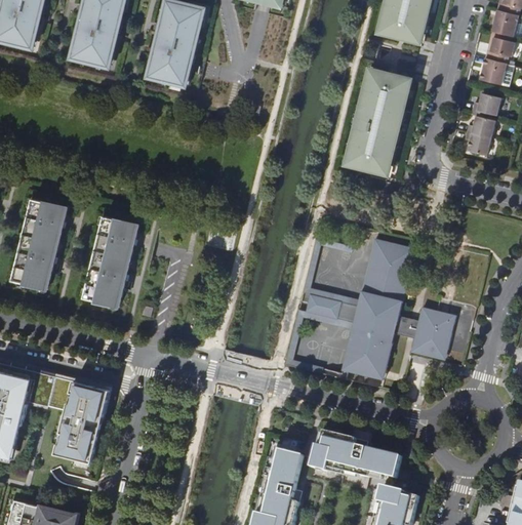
[(4,0),(0,17),(0,39),(32,47),(43,0),(4,0)]
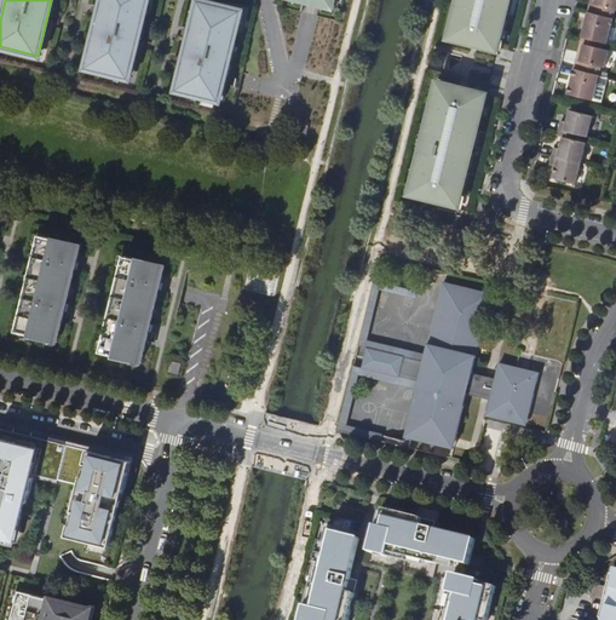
[(102,0),(86,67),(128,78),(147,0),(102,0)]
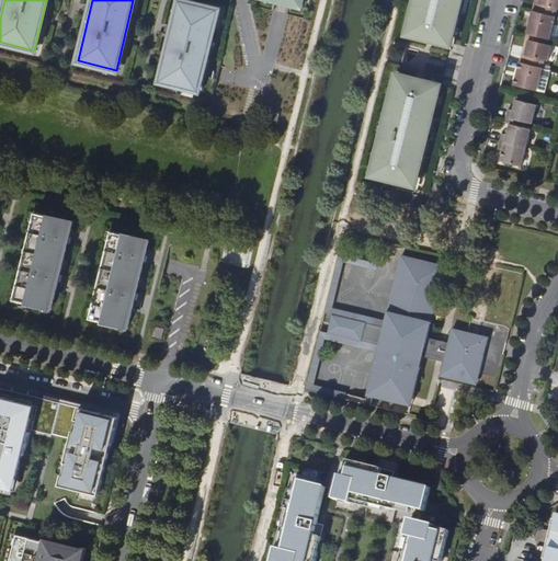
[(179,0),(160,81),(198,90),(202,77),(205,64),(218,9),(181,0),(179,0)]
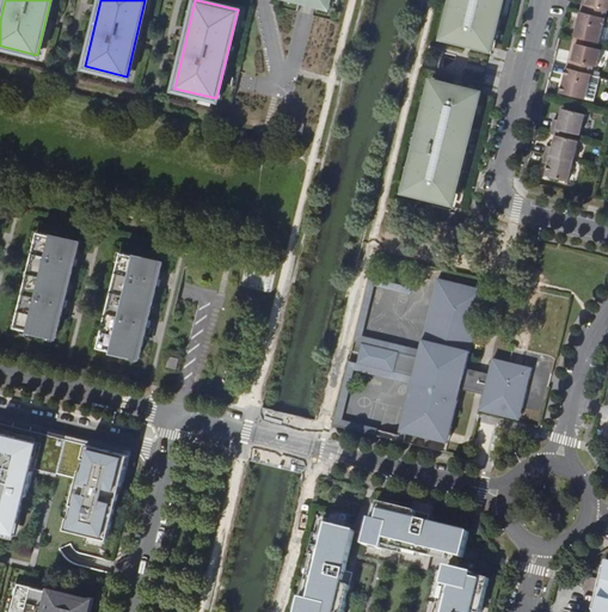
[(314,2),(304,0),(298,0),(298,1),(295,12),(312,16),(314,5),(314,2)]
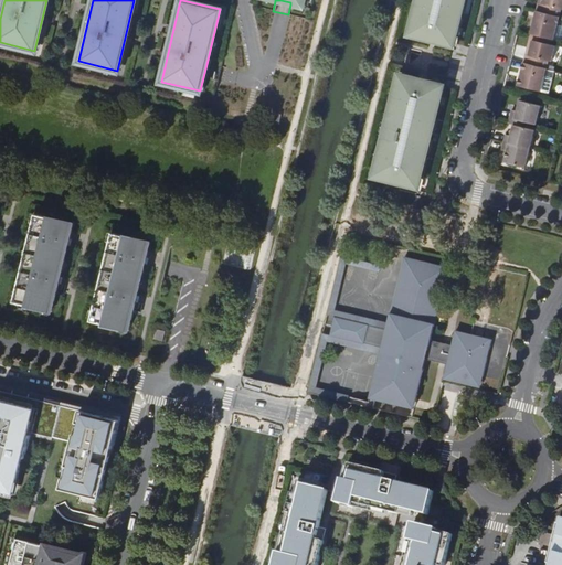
[(451,44),(462,0),(417,0),(410,33),(451,44)]
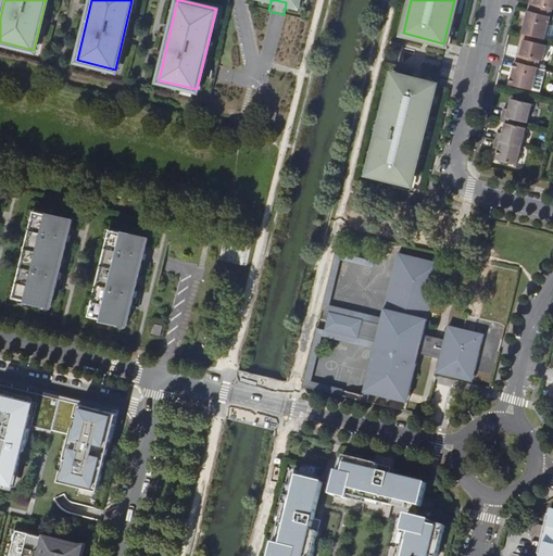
[(527,2),(526,10),(548,16),(550,9),(552,9),(552,0),(530,0),(530,3),(527,2)]
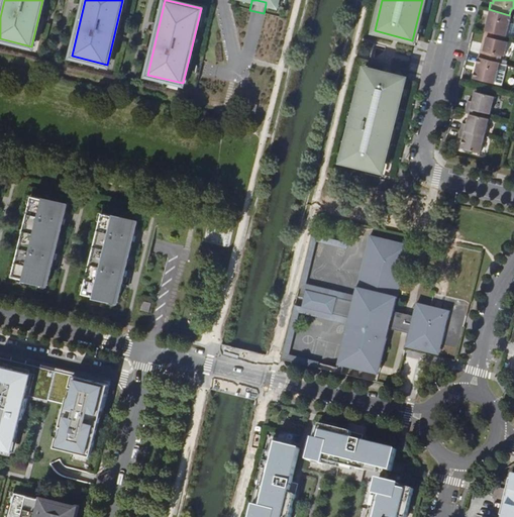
[(509,15),(489,9),(483,30),(504,35),(509,15)]
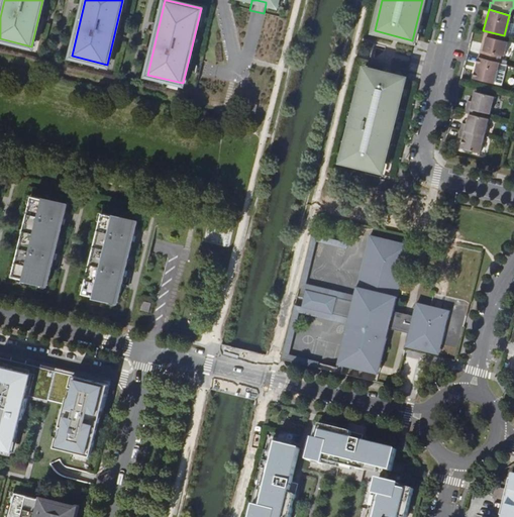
[(483,33),(479,49),(482,49),(483,43),(485,36),(497,39),(497,36),(483,33)]
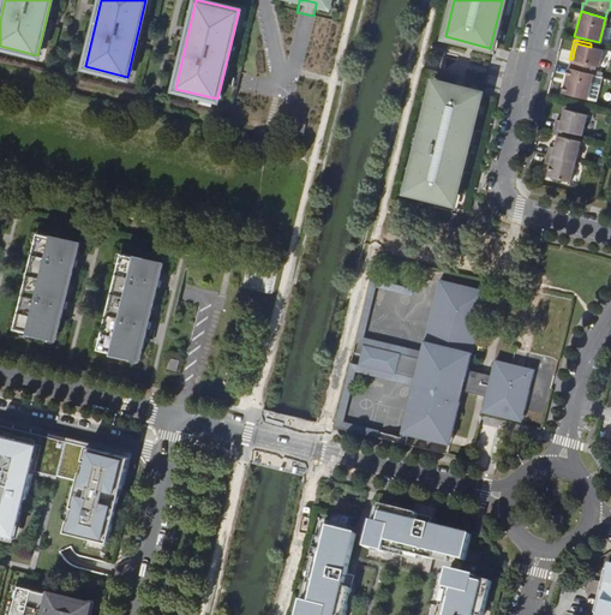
[(569,59),(567,67),(592,73),(594,66),(598,66),(601,49),(591,47),(576,43),(574,52),(573,59),(569,59)]
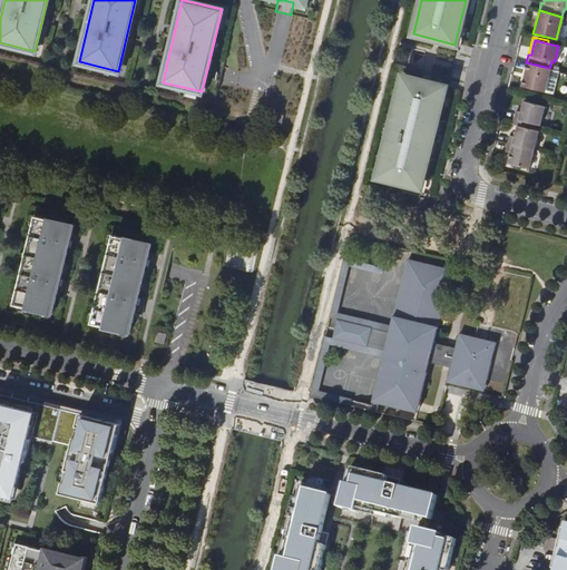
[(549,68),(526,62),(520,86),(544,91),(549,68)]
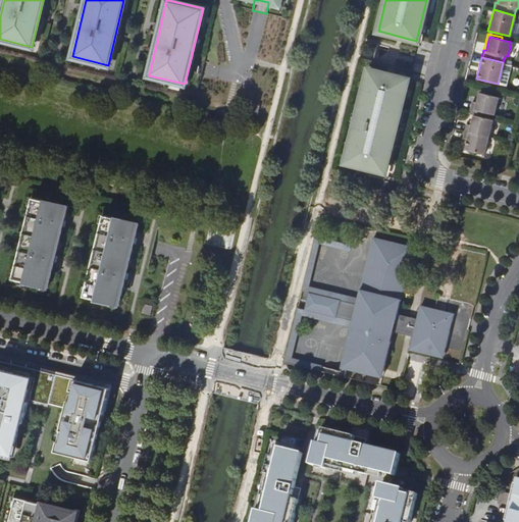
[(191,59),(188,71),(199,74),(202,61),(191,59)]
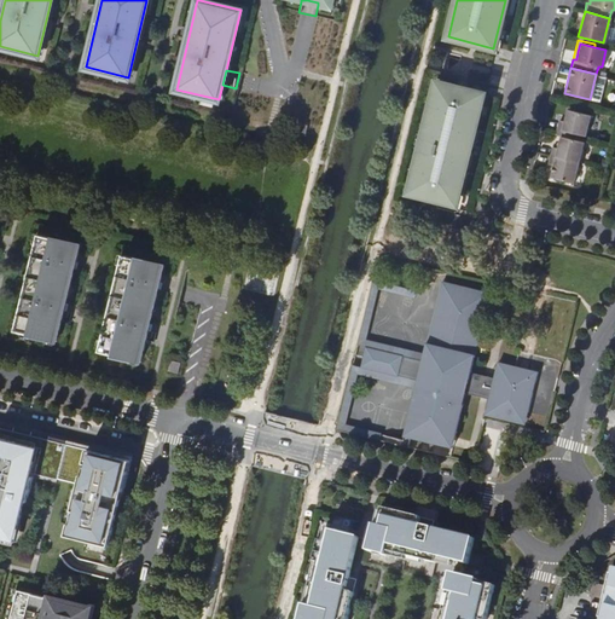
[(482,94),(436,82),(410,192),(454,203),(482,94)]
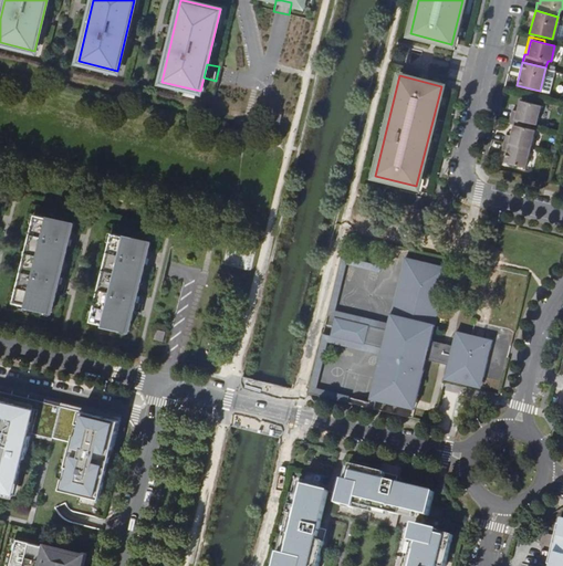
[(510,109),(508,118),(524,122),(534,124),(539,105),(529,103),(518,100),(515,111),(510,109)]
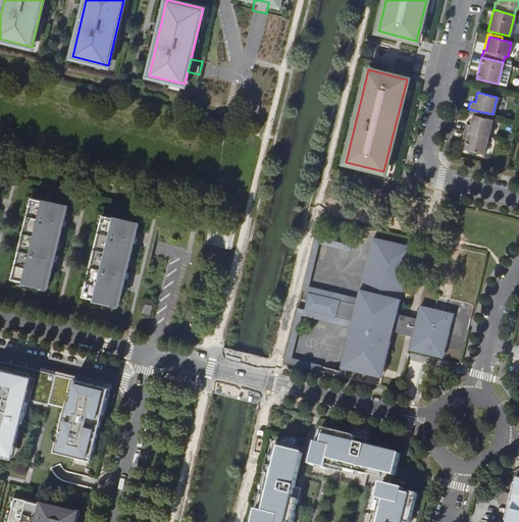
[(250,104),(247,112),(256,114),(258,106),(250,104)]
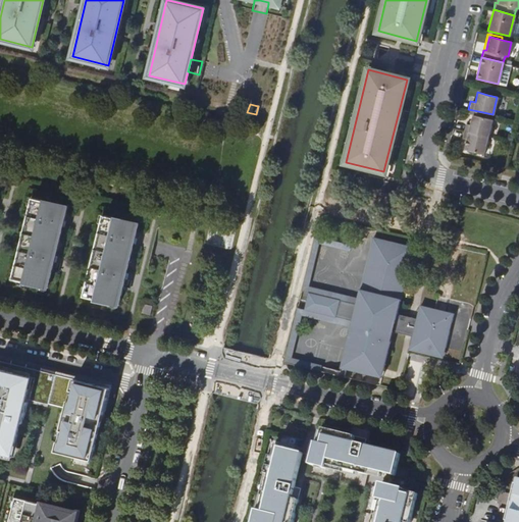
[(465,123),(463,131),(487,137),(491,119),(482,117),(472,115),(470,124),(465,123)]
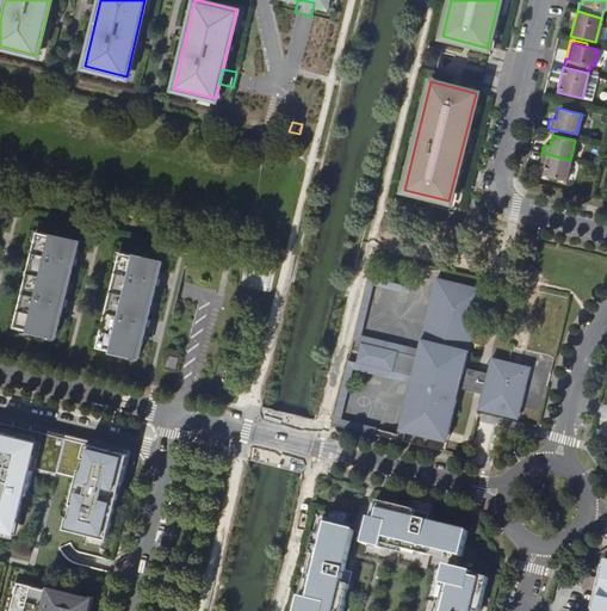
[(570,160),(542,153),(539,161),(545,164),(543,176),(565,180),(570,160)]
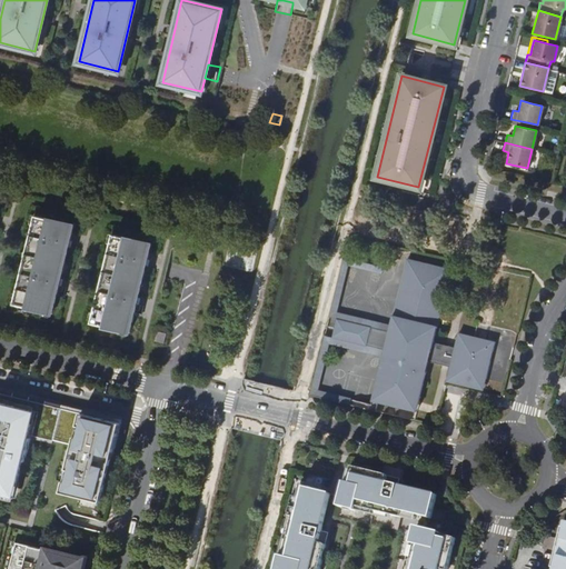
[(73,225),(37,215),(13,306),(51,316),(52,308),(68,245),(73,225)]
